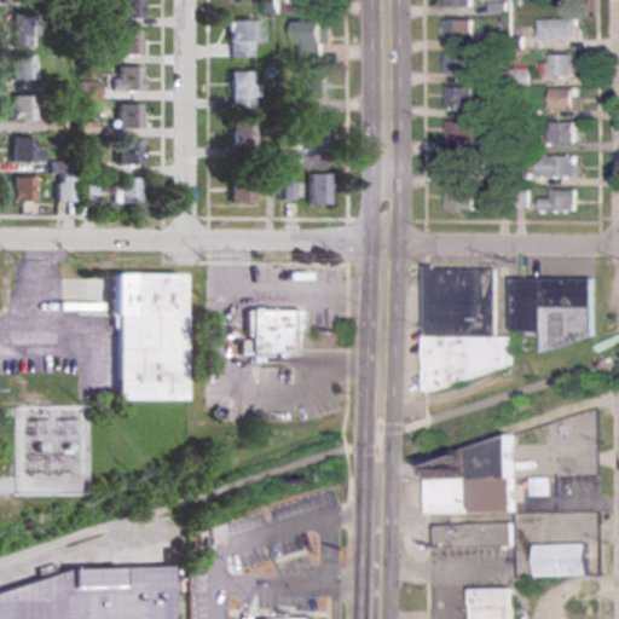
[(114,0),(115,19),(138,19),(137,0),(114,0)]
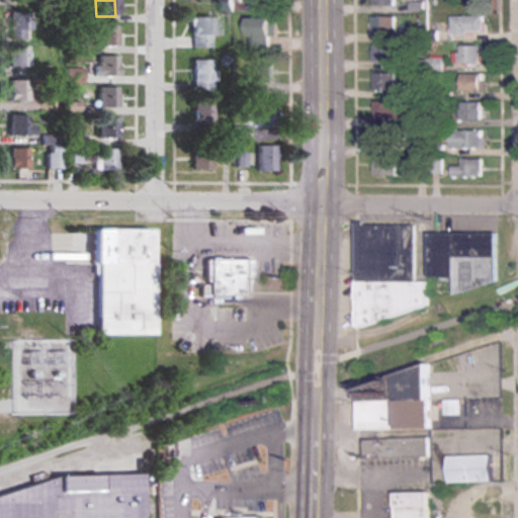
[(8,39),(28,39),(28,12),(8,12),(8,39)]
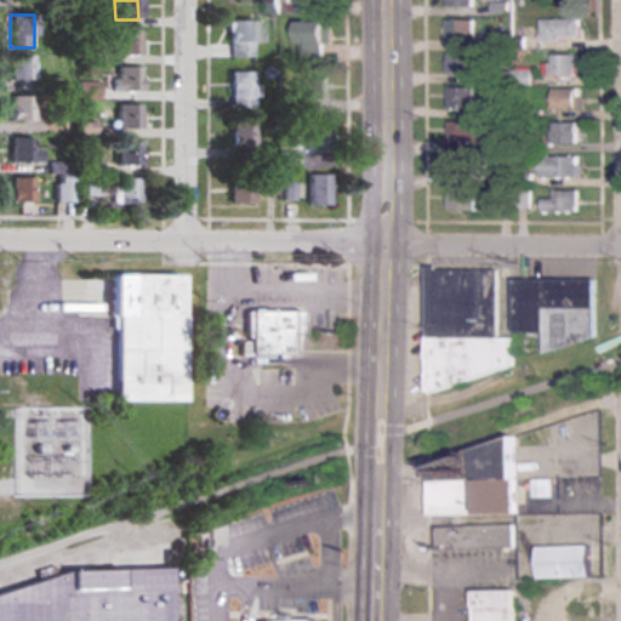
[(476,40),(476,17),(449,18),(449,41),(476,40)]
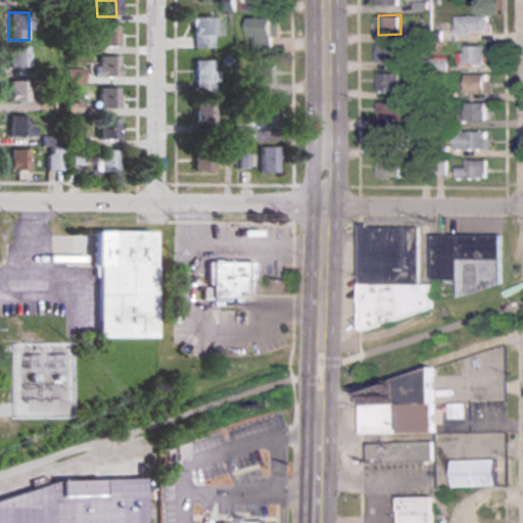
[(458,15),(458,33),(490,33),(490,15),(458,15)]
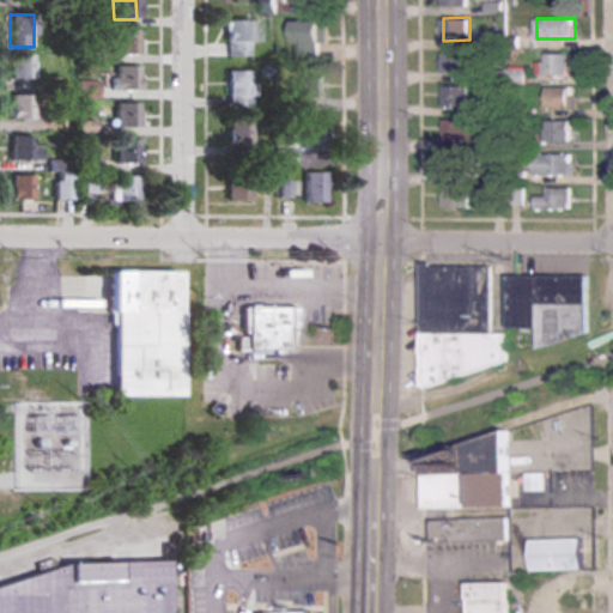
[(254,56),(254,22),(226,22),(226,56),(254,56)]
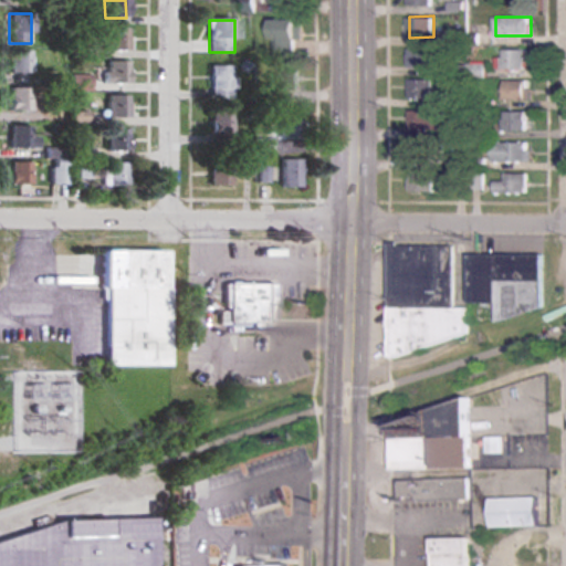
[(273,41),(284,41),(284,56),(305,56),(305,20),(273,20),(273,41)]
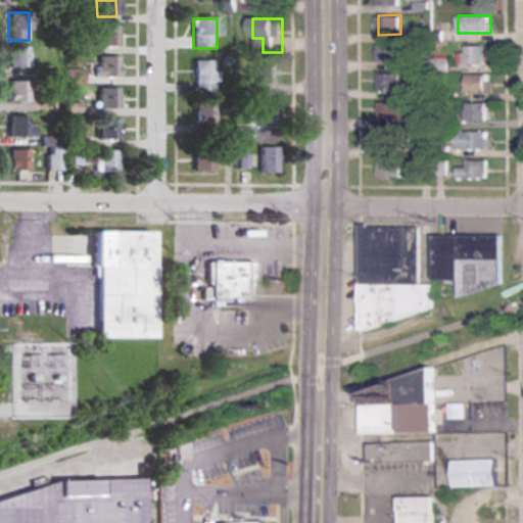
[(97,47),(117,47),(117,27),(97,27),(97,47)]
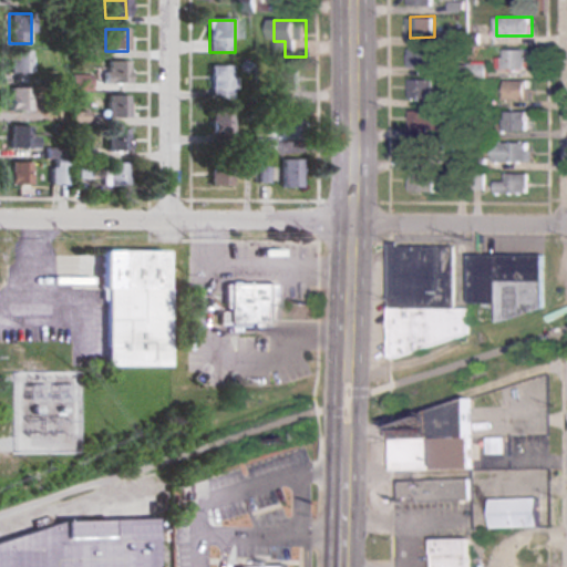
[(435,48),(410,48),(410,68),(435,68),(435,48)]
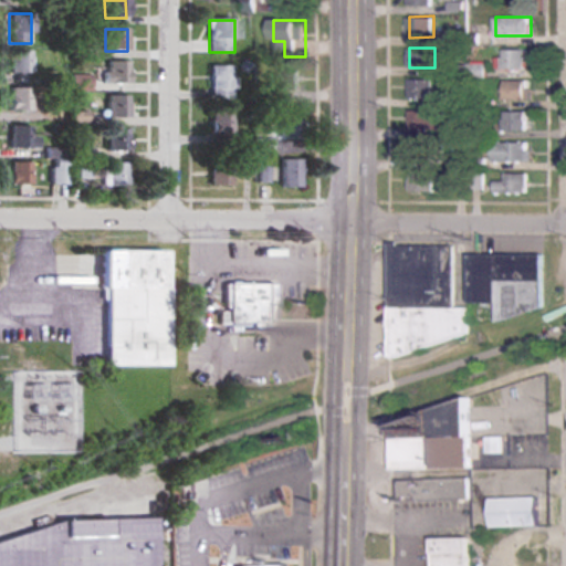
[(527,49),(503,49),(503,69),(527,69),(527,49)]
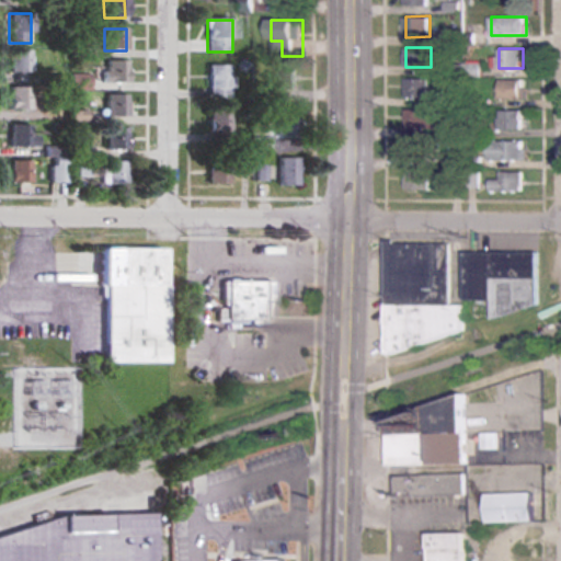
[(30,49),(9,49),(9,73),(30,73),(30,49)]
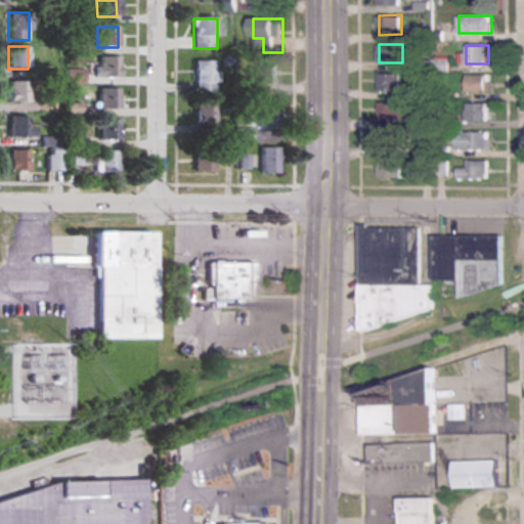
[(95,79),(118,79),(118,57),(95,57),(95,79)]
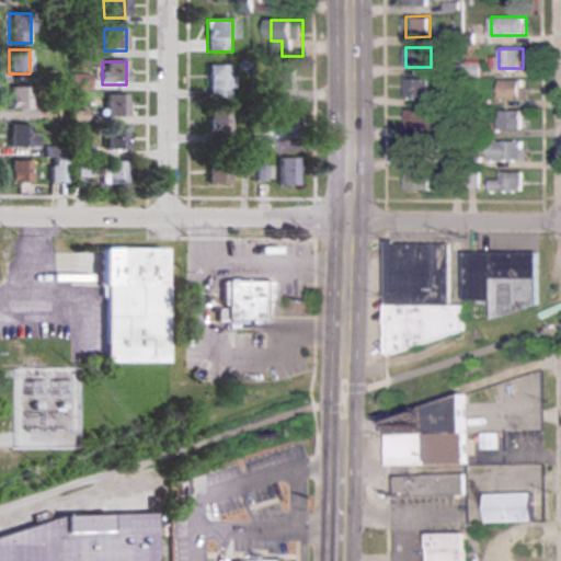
[(207,100),(231,100),(231,65),(207,65),(207,100)]
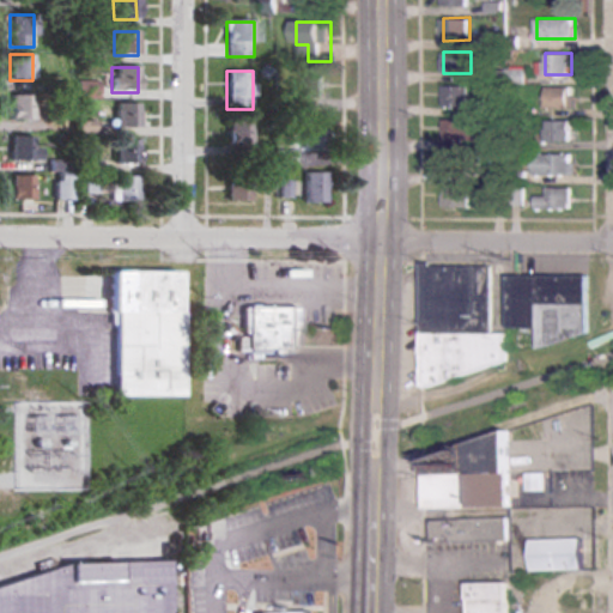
[(303,72),(303,99),(325,99),(325,72),(303,72)]
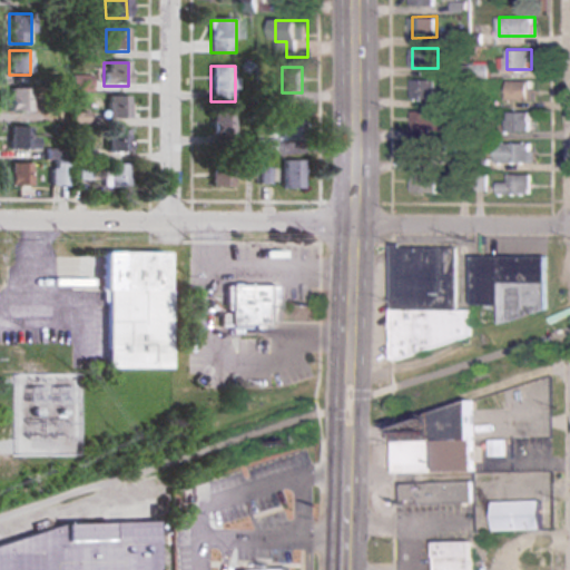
[(439,99),(439,79),(413,79),(413,99),(439,99)]
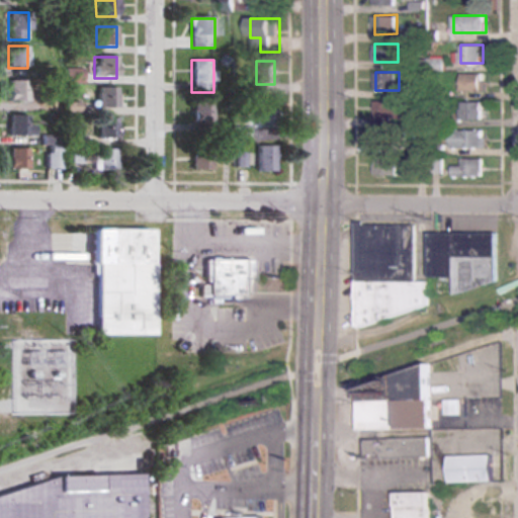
[(487,91),(487,73),(462,73),(462,91),(487,91)]
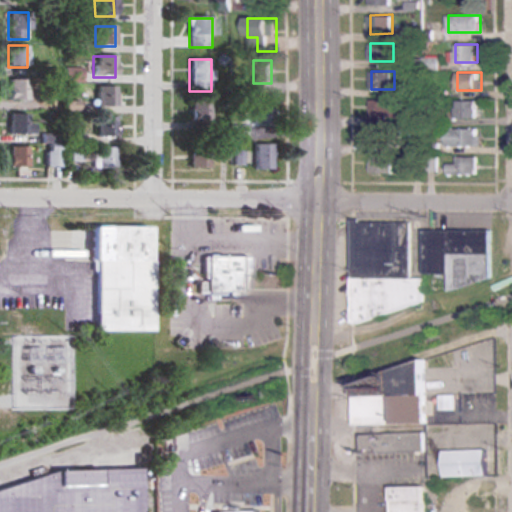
[(27,80),(8,80),(8,101),(27,101),(27,80)]
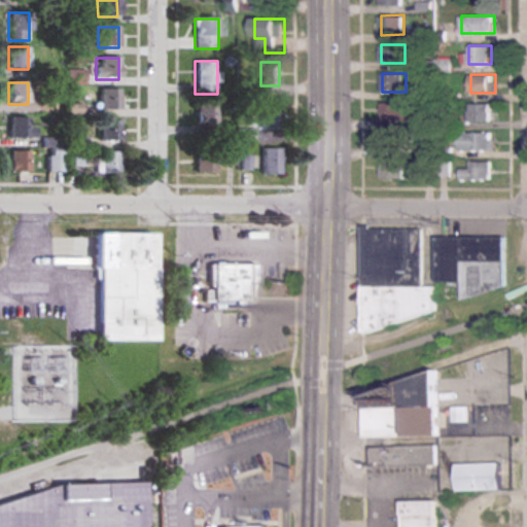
[(98,90),(98,113),(118,113),(118,90),(98,90)]
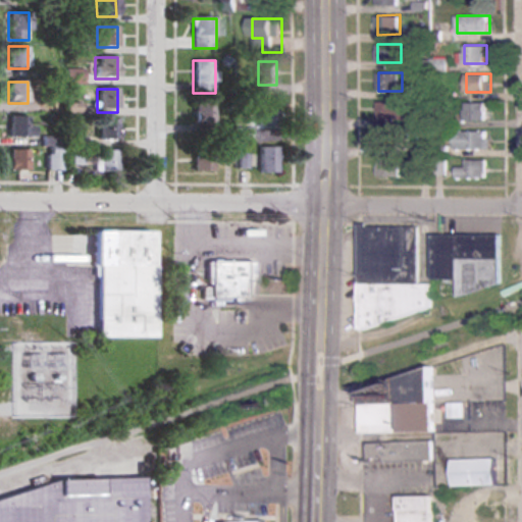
[(411,100),(378,100),(378,119),(411,119),(411,100)]
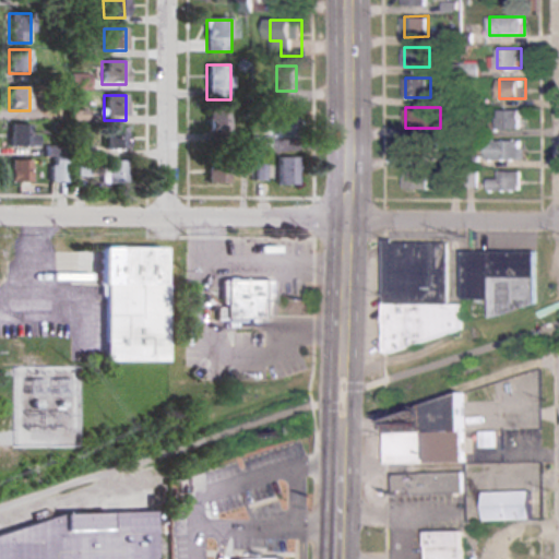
[(498,130),(521,130),(521,109),(498,109),(498,130)]
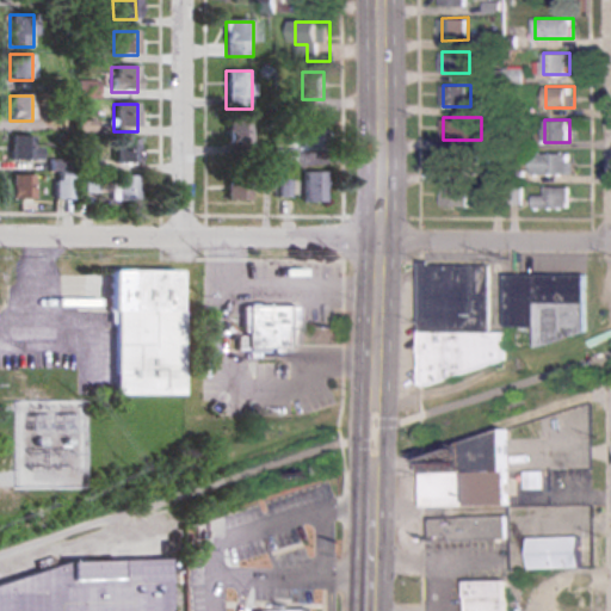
[(325,122),(302,122),(302,147),(325,147),(325,122)]
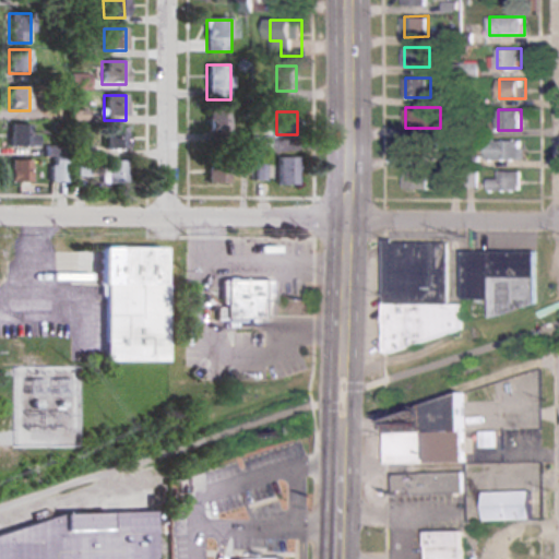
[(227,142),(227,113),(206,113),(206,142),(227,142)]
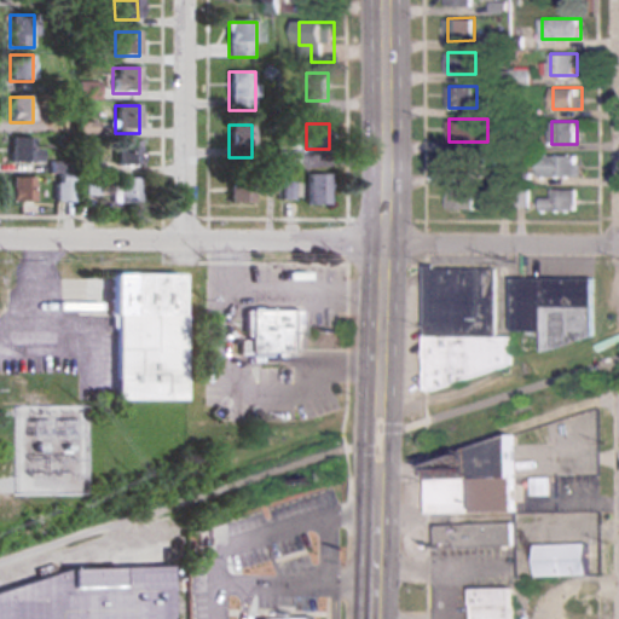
[(10,163),(39,163),(39,138),(10,138),(10,163)]
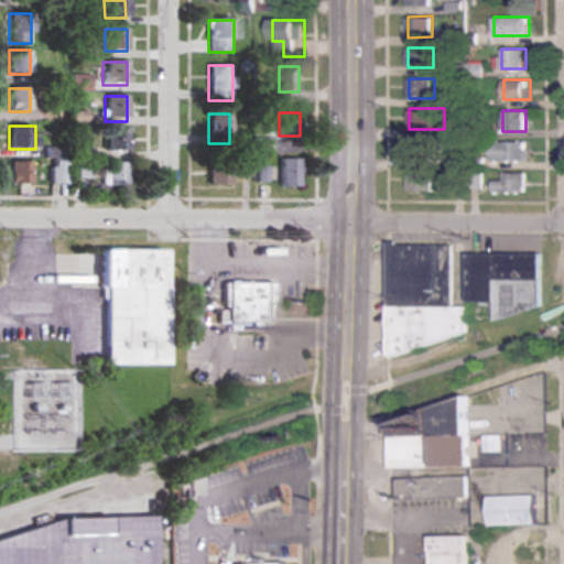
[(127,130),(105,130),(105,152),(127,152),(127,130)]
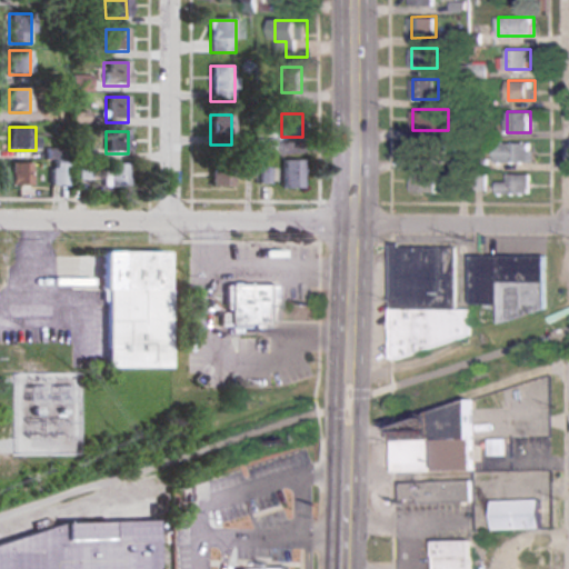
[(411,141),(411,160),(439,160),(439,141),(411,141)]
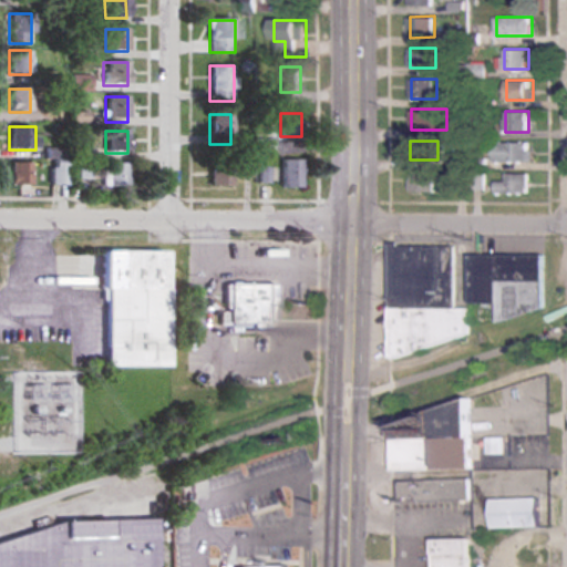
[(534,143),(495,143),(495,162),(534,162),(534,143)]
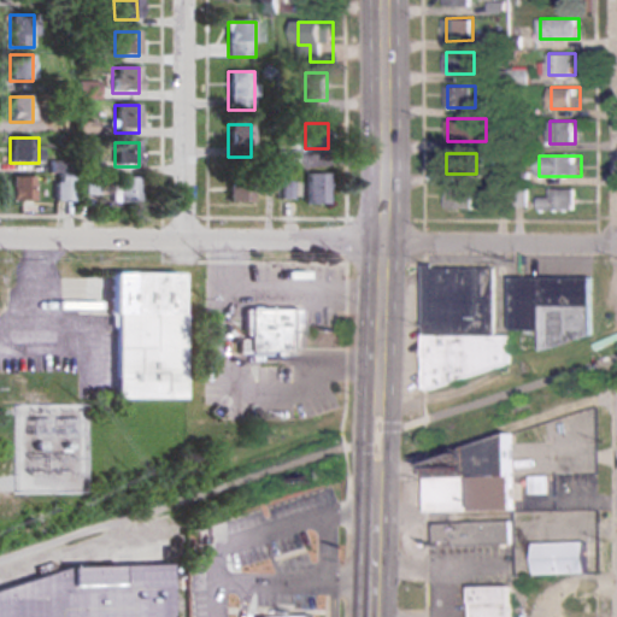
[(327,205),(327,174),(305,174),(305,205),(327,205)]
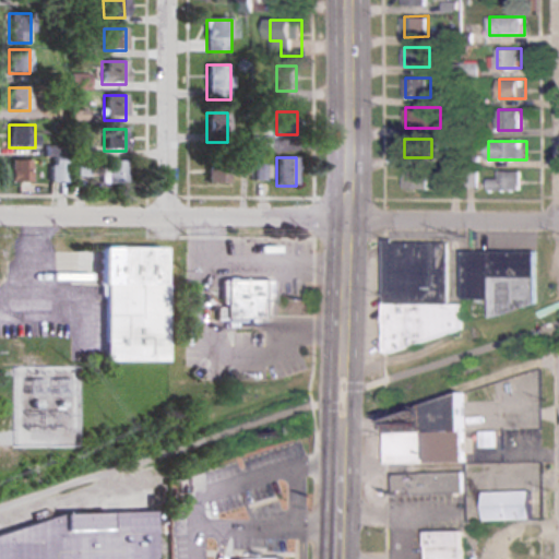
[(227,187),(227,158),(205,158),(205,187),(227,187)]
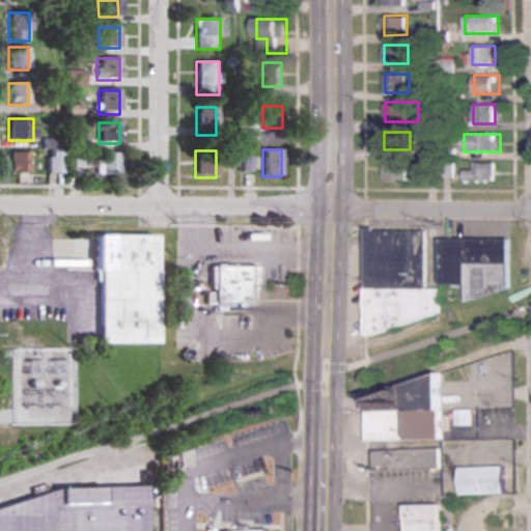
[(8,174),(28,174),(28,152),(8,152),(8,174)]
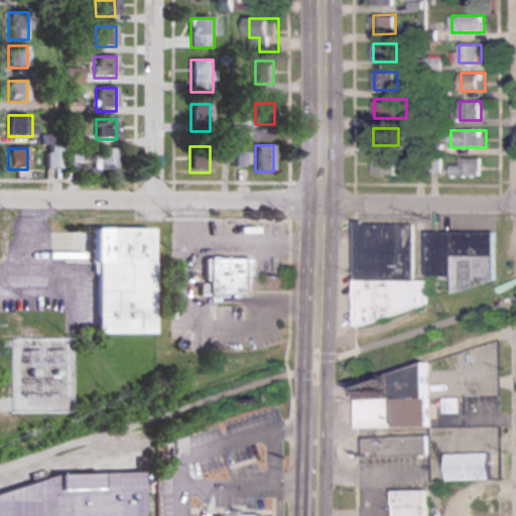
[(116,149),(94,149),(94,171),(116,171),(116,149)]
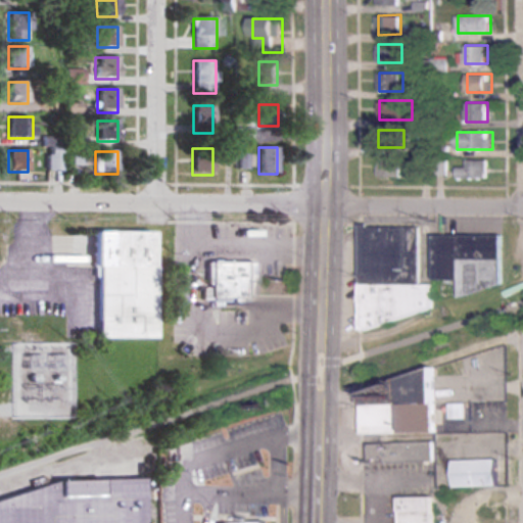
[(378,178),(402,178),(402,159),(378,159),(378,178)]
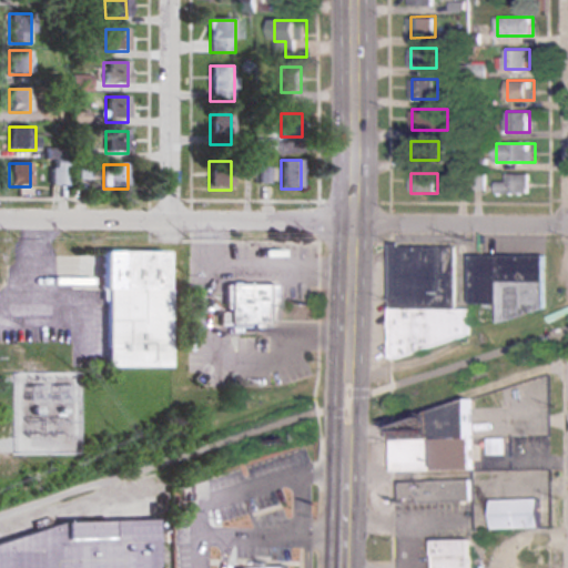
[(530,194),(530,174),(507,174),(507,181),(497,181),(497,194),(530,194)]
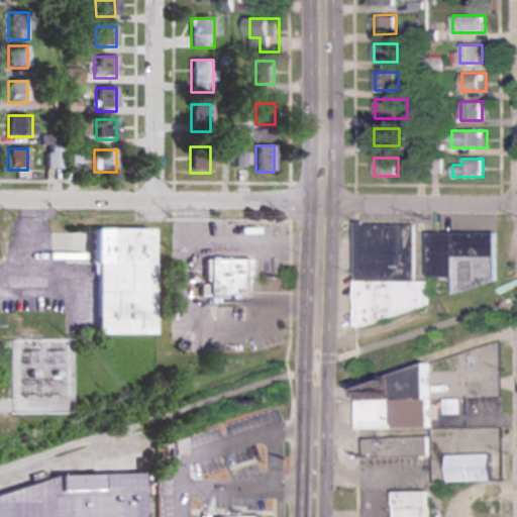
[(417,223),(355,223),(354,315),(428,316),(429,281),(416,281),(417,223)]
